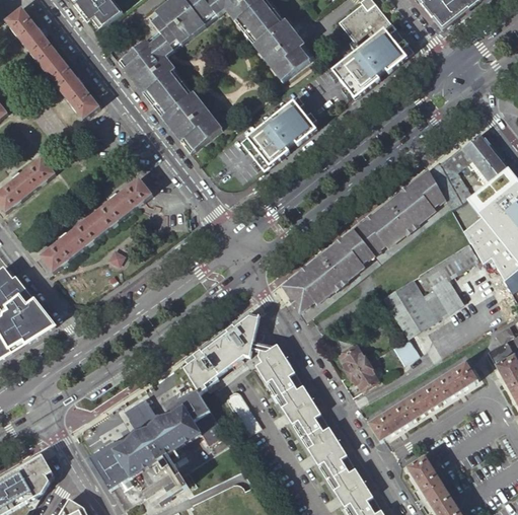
[(69,0),(73,4),(84,18),(95,32),(109,21),(123,11),(114,0),(69,0)]
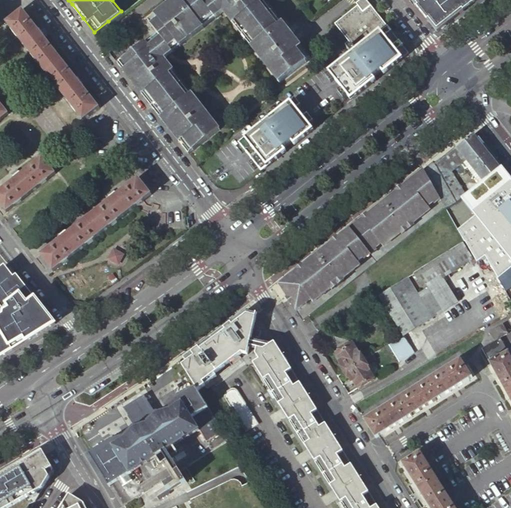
[(112,0),(121,11),(136,0),(112,0)]
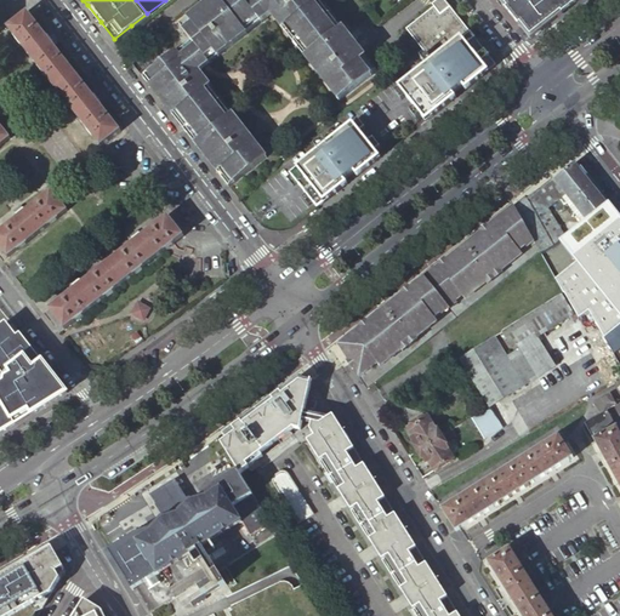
[(222,165),(233,180),(266,154),(232,109),(226,113),(215,100),(205,86),(210,81),(198,67),(208,60),(204,55),(212,47),(216,52),(246,29),(243,24),(256,13),(260,18),(269,11),(282,26),(286,22),(297,35),(308,49),(303,53),(337,97),(371,70),(360,57),(365,52),(342,23),(336,27),(325,13),(316,0),(245,0),(204,0),(186,15),(191,20),(182,27),(189,36),(193,40),(180,51),(176,46),(147,69),(153,78),(148,81),(171,112),(177,108),(188,121),(198,135),(193,140),(212,164),(216,170),(222,165)]
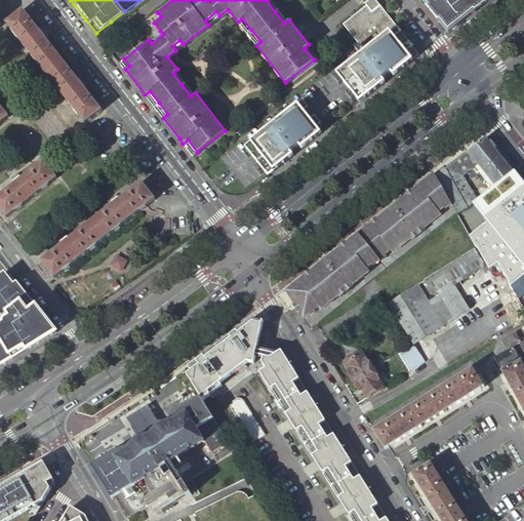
[(409,40),(376,0),(367,0),(345,18),(344,23),(362,45),(236,147),(262,177),(276,166),(378,84),(399,68),(407,62),(406,59),(413,54),(407,47),(400,52),(398,50),(405,44),(409,40)]
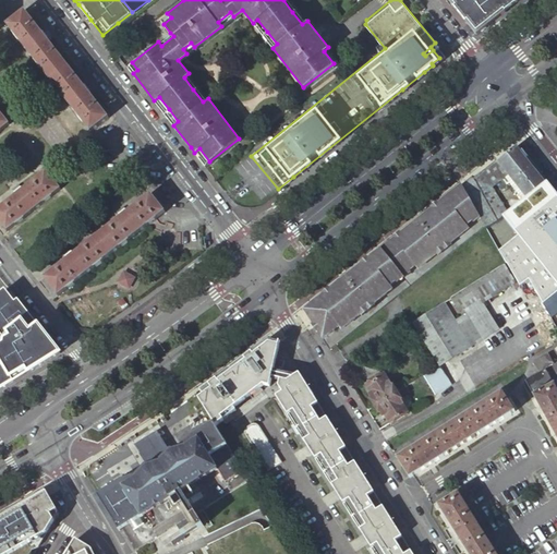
[(298,8),(291,0),(283,0),(292,12),(298,8)]
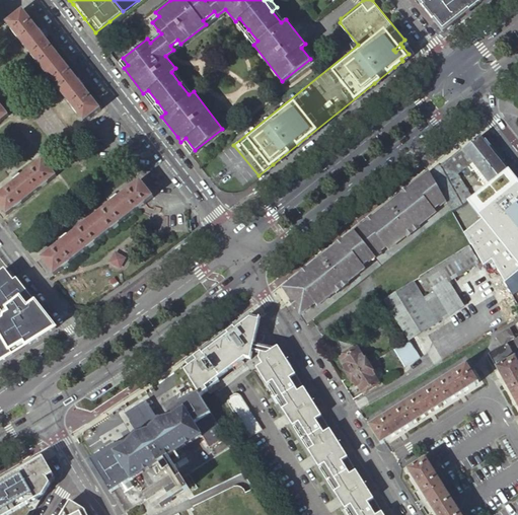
[(418,0),(420,2),(441,28),(468,6),(472,3),(476,0),(418,0)]
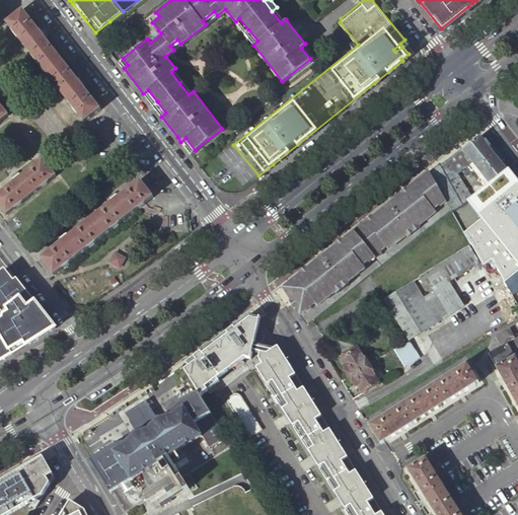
[(39,28),(22,7),(6,19),(83,119),(99,106),(82,85),(84,83),(79,78),(78,79),(44,34),(45,33),(41,27),(39,28)]
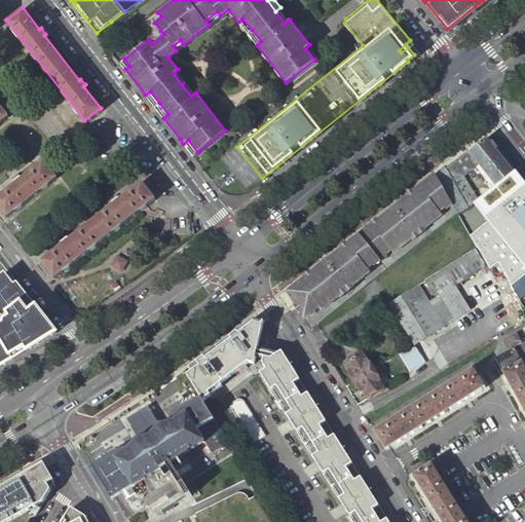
[(280,7),(275,11),(285,23),(290,20),(280,7)]
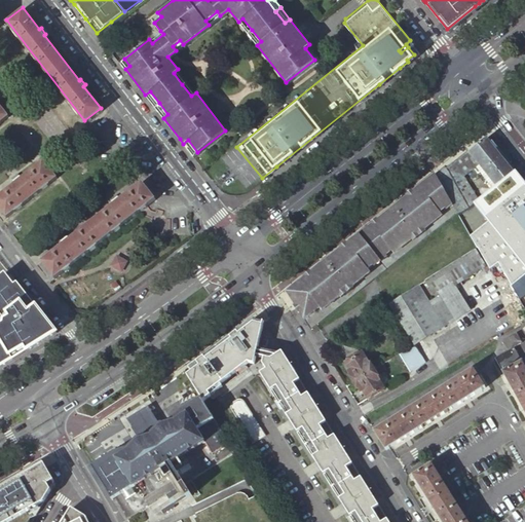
[(209,25),(220,15),(217,11),(205,21),(209,25)]
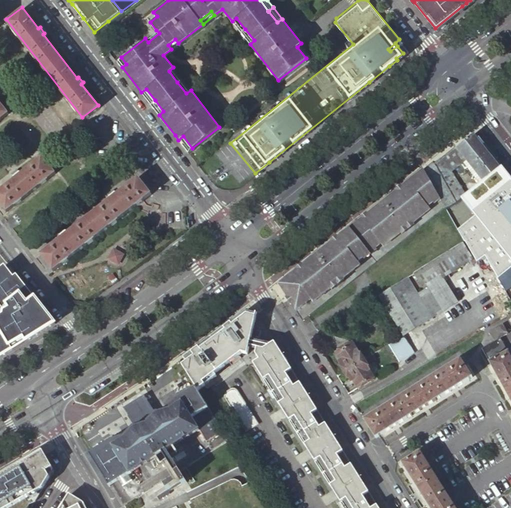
[(146,17),(150,22),(157,16),(153,12),(146,17)]
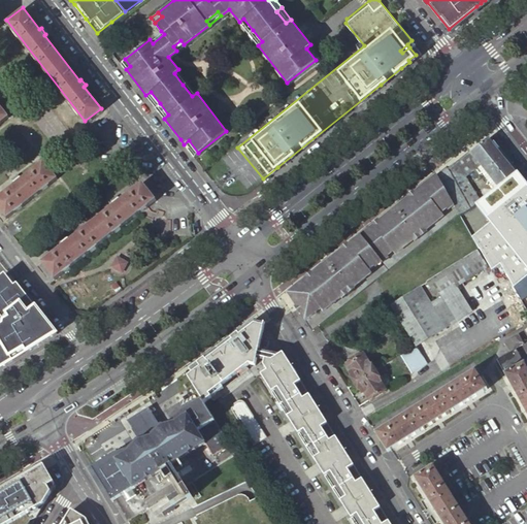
[(239,22),(249,34),(253,30),(243,19),(239,22)]
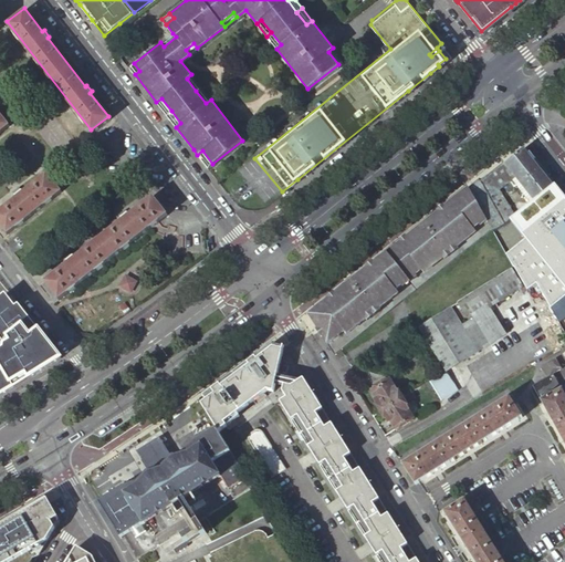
[(267,37),(276,49),(281,44),(271,32),(267,37)]
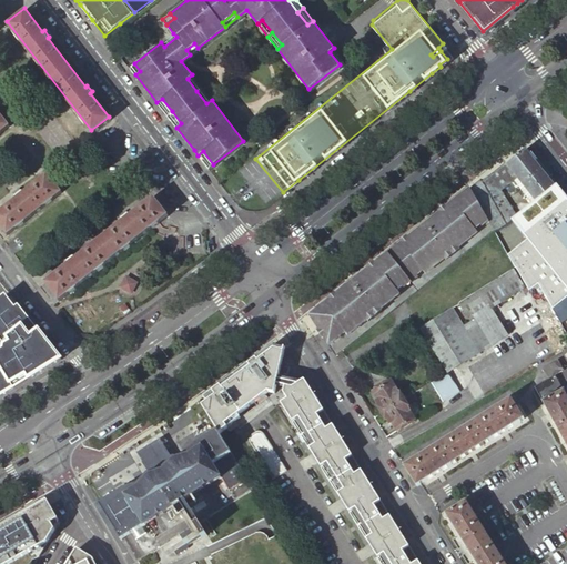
[(173,33),(161,42),(164,47),(176,37),(173,33)]
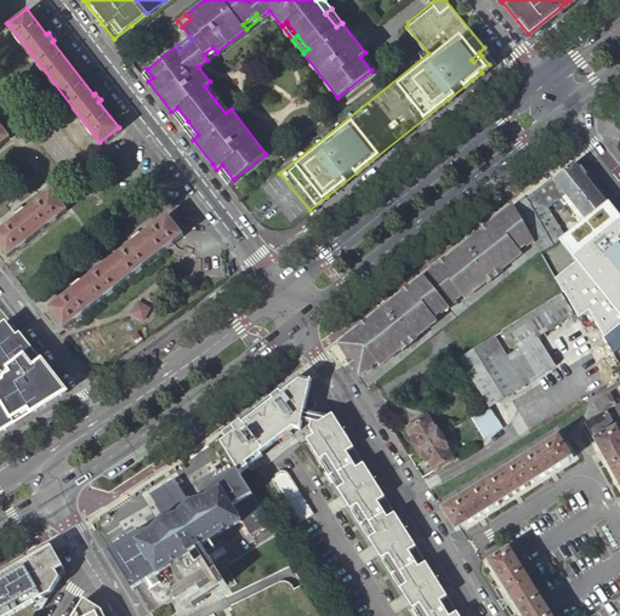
[(208,60),(216,52),(212,47),(204,55),(208,60)]
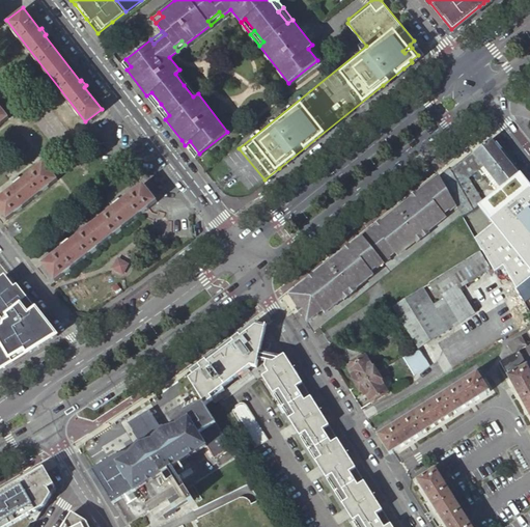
[(322,57),(312,45),(308,49),(317,60),(322,57)]
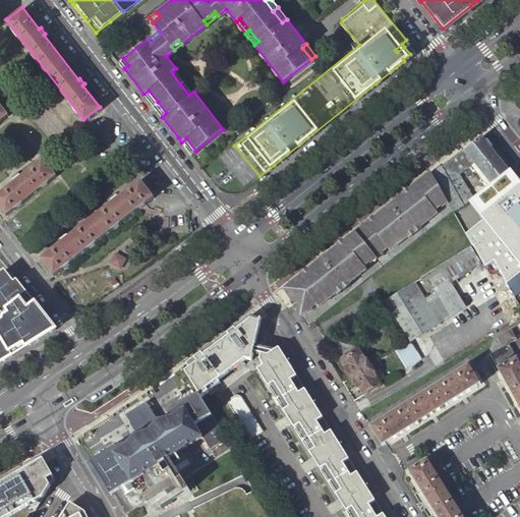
[(123,58),(118,62),(124,68),(128,65),(123,58)]
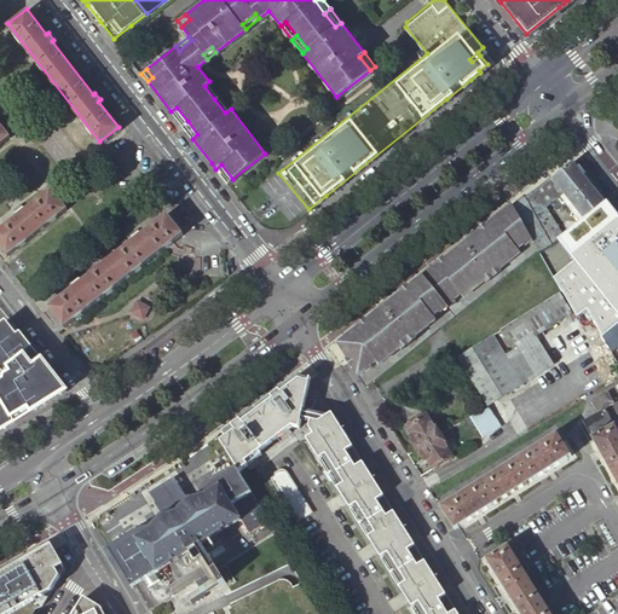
[(220,96),(209,81),(204,86),(214,99),(220,96)]
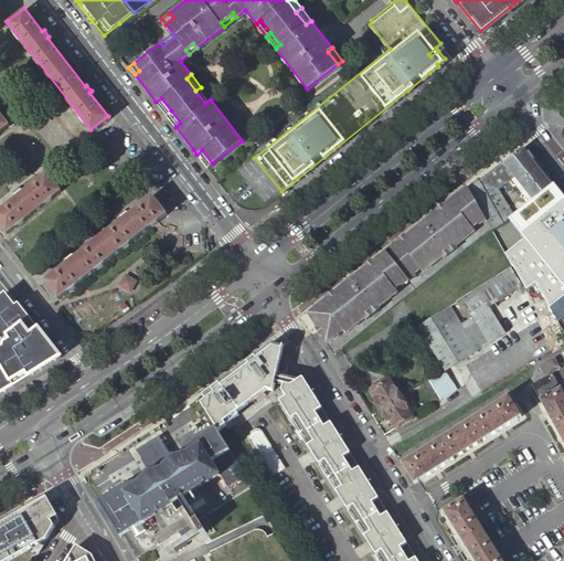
[(205,103),(211,99),(201,87),(195,91),(205,103)]
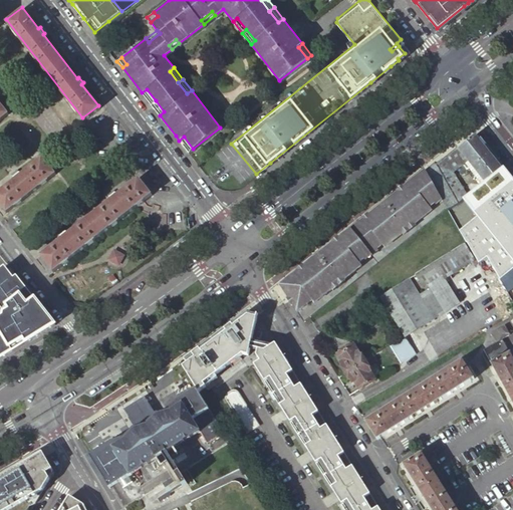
[(147,89),(142,92),(151,104),(156,100),(147,89)]
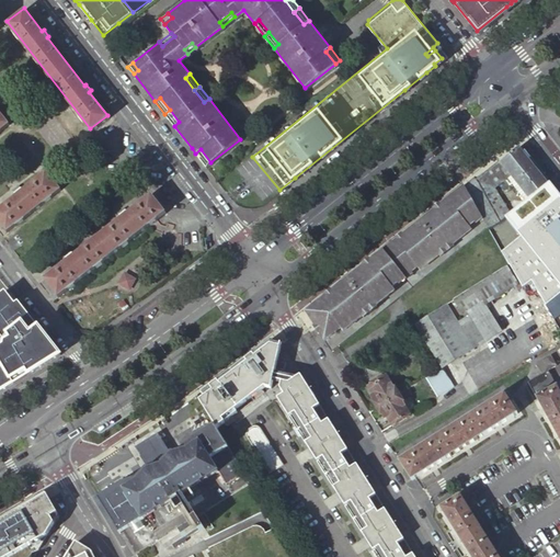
[(164,114),(174,126),(179,122),(170,110),(164,114)]
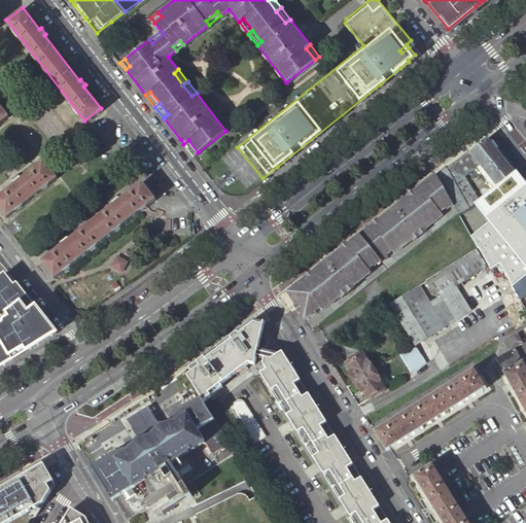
[(445,164),(435,171),(457,210),(458,212),(467,207),(477,200),(479,198),(463,174),(479,161),(497,183),(507,175),(515,170),(486,135),(447,166),(445,164)]
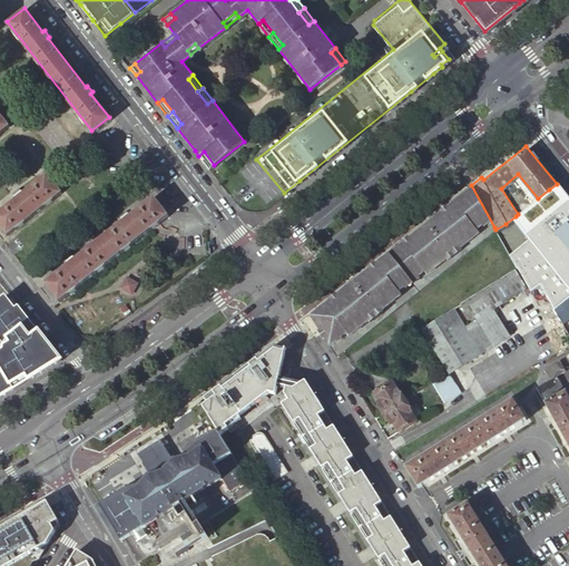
[(198,156),(209,168),(214,165),(204,152),(198,156)]
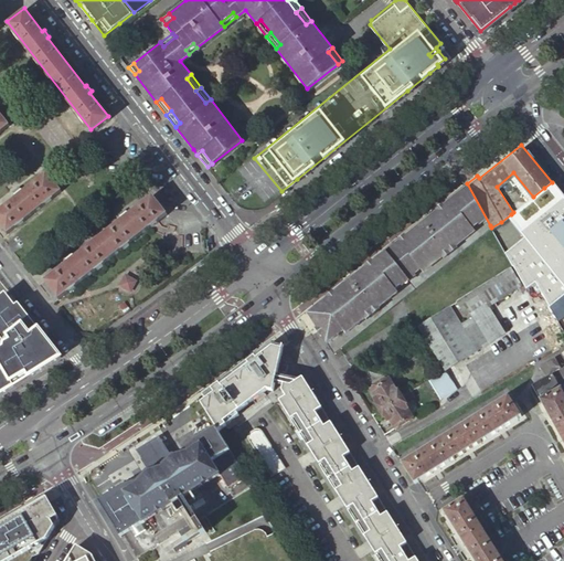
[(60,188),(45,171),(22,189),(21,188),(14,192),(16,194),(0,205),(0,222),(6,230),(60,188)]
